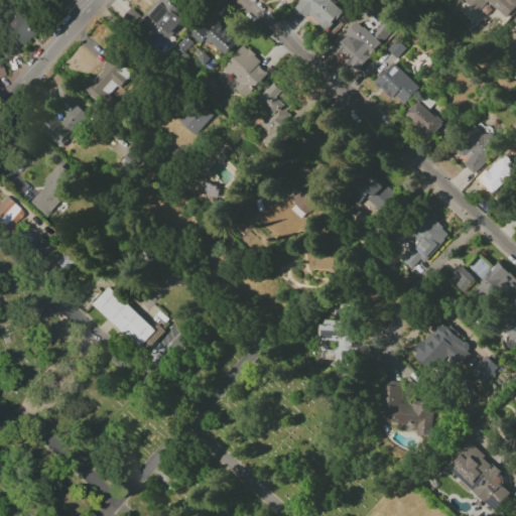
[(163,41),(187,16),(170,0),(156,0),(139,18),(163,41)]
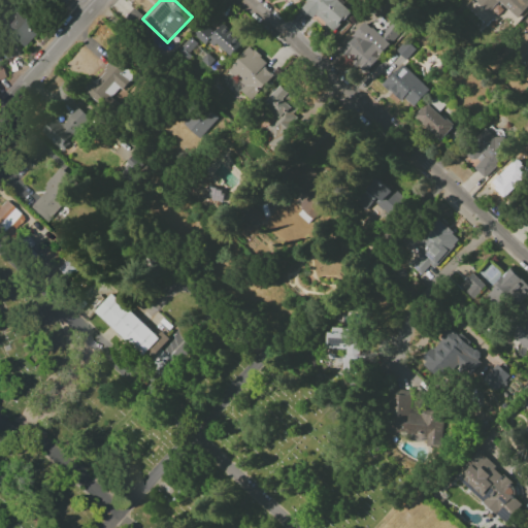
[(308,0),(301,8),(312,19),(316,15),(333,31),(352,11),(338,0),(308,0)]
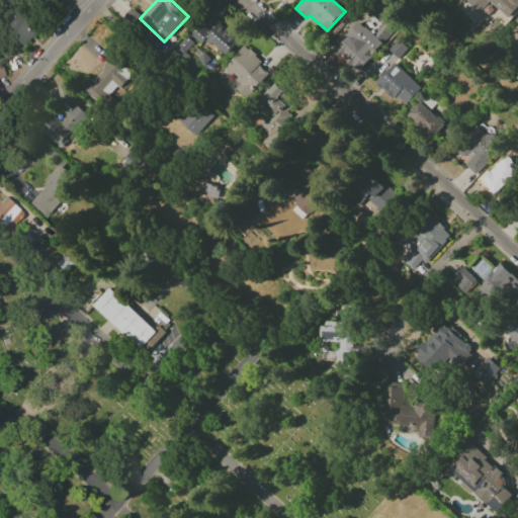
[(517,0),(465,0),(464,1),(478,13),(489,2),(507,19),(517,6),(517,0)]
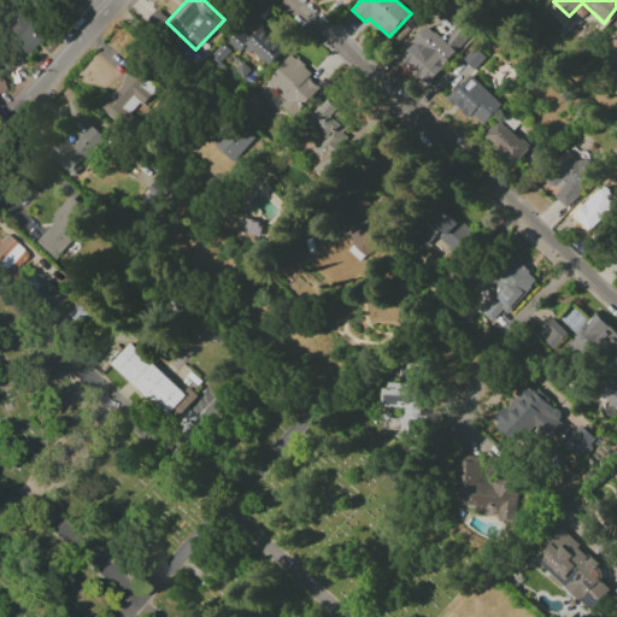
[(28,54),(47,35),(23,12),(4,31),(28,54)]
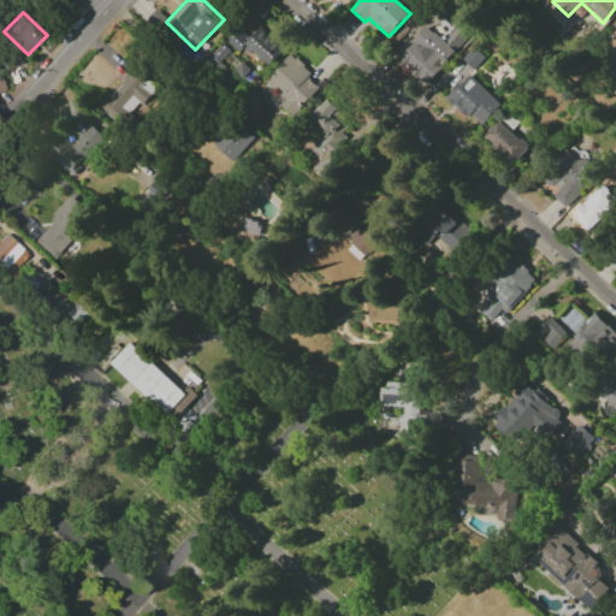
[(237,53),(244,45),(267,66),(282,51),(248,18),(226,42),(237,53)]
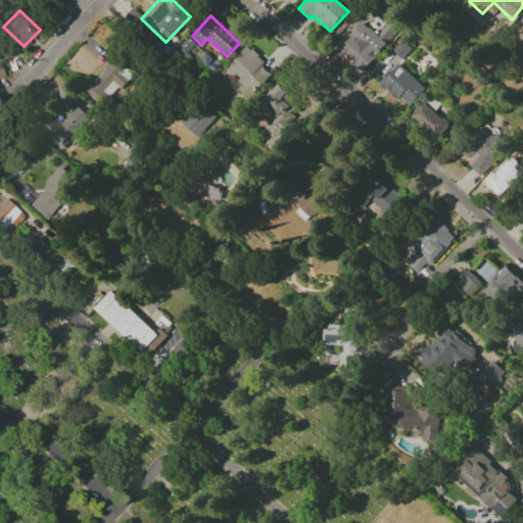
[(411,49),(401,40),(391,50),(400,59),(411,49)]
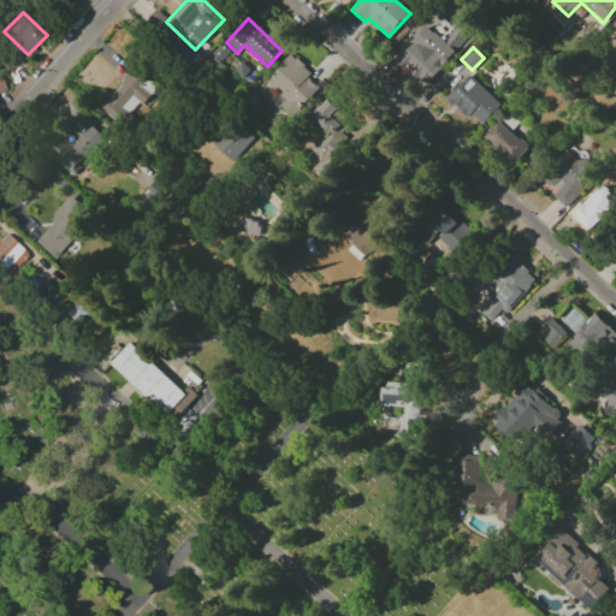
[(320,86),(289,55),(264,83),(283,100),(279,105),(291,117),(320,86)]
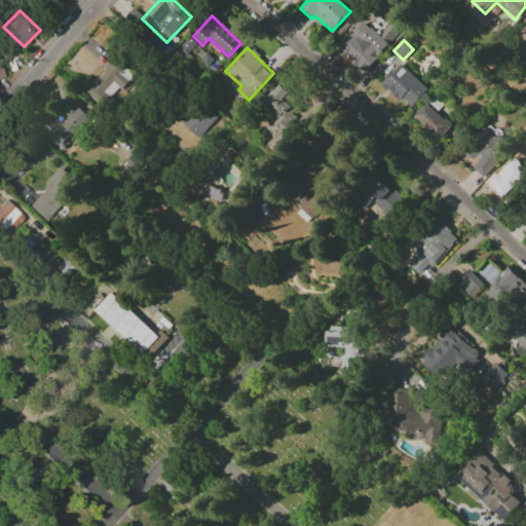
[(83,90),(102,108),(130,77),(112,60),(83,90)]
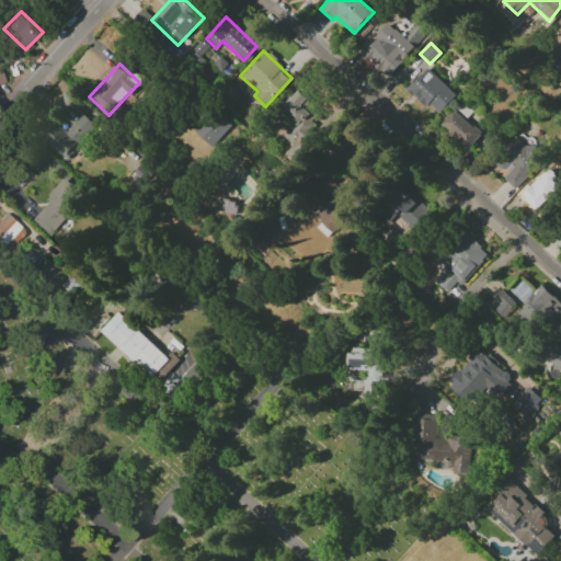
[(407,89),(436,116),(456,95),(426,68),(407,89)]
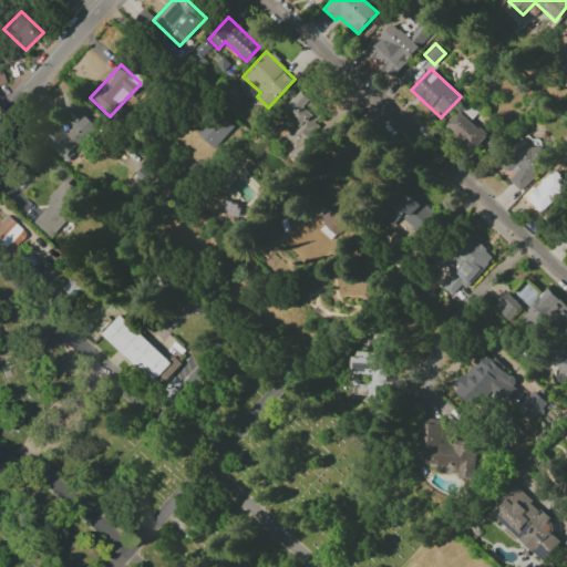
[(322,113),(299,93),(282,112),(295,122),(281,138),(294,148),(289,155),(297,162),(325,129),(316,121),(322,113)]
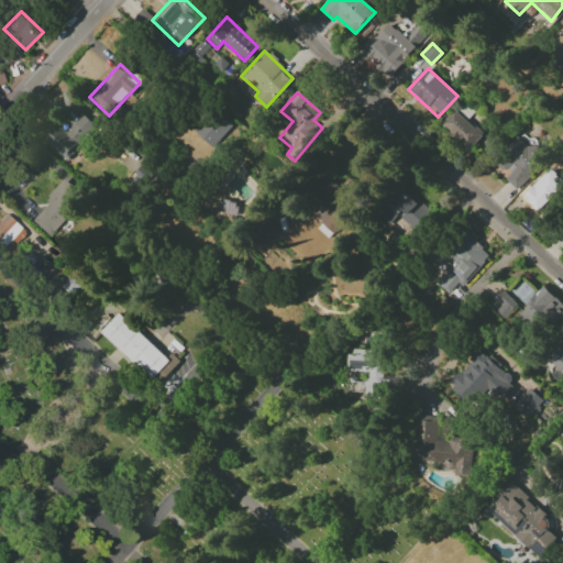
[(213,148),(232,125),(213,109),(194,133),(213,148)]
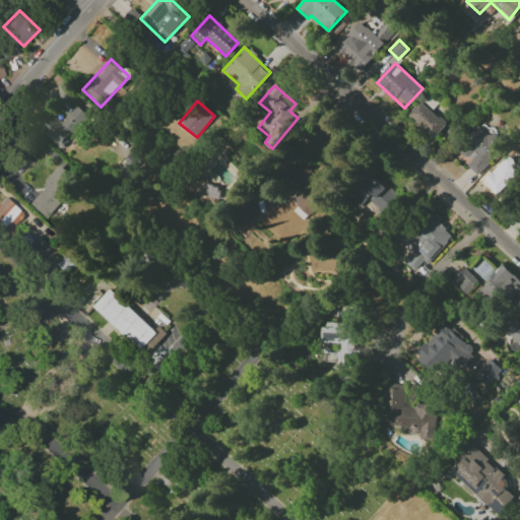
[(406,115),(432,139),(445,125),(419,101),(406,115)]
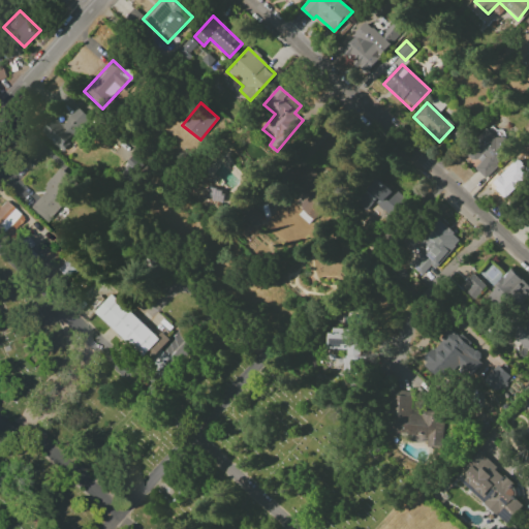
[(61,125),(53,118),(40,132),(63,152),(91,119),(76,106),(61,125)]
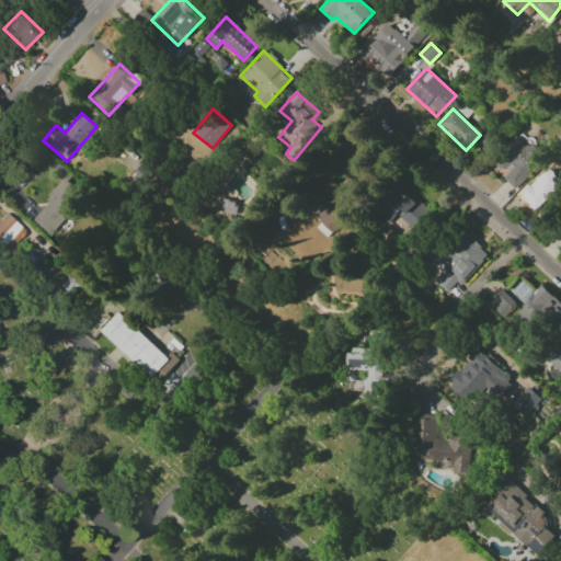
[(503,179),(514,189),(545,157),(521,133),(493,161),(507,174),(503,179)]
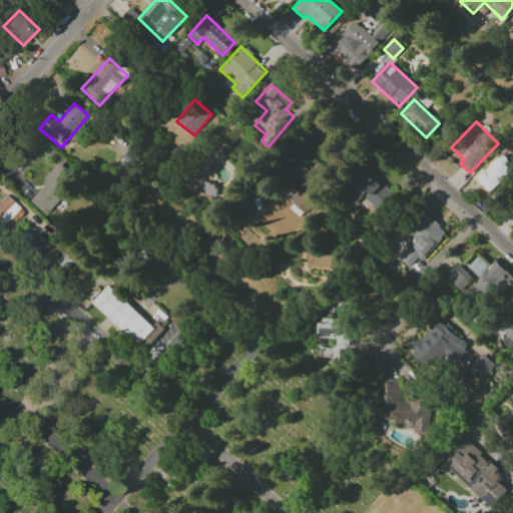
[(489,194),(512,167),(498,153),(474,179),(489,194)]
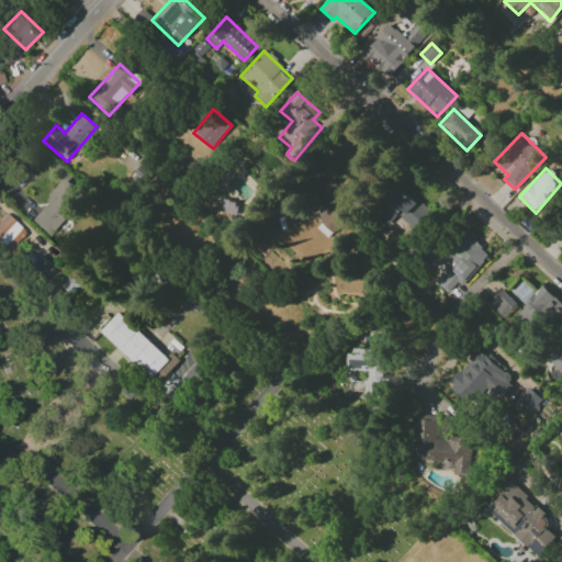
[(228,186),(245,200),(251,192),(236,178),(228,186)]
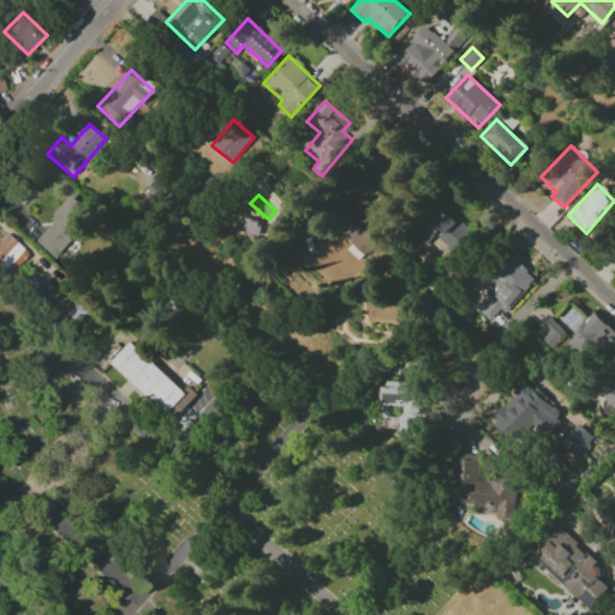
[(52,257),(90,215),(71,198),(33,239),(52,257)]
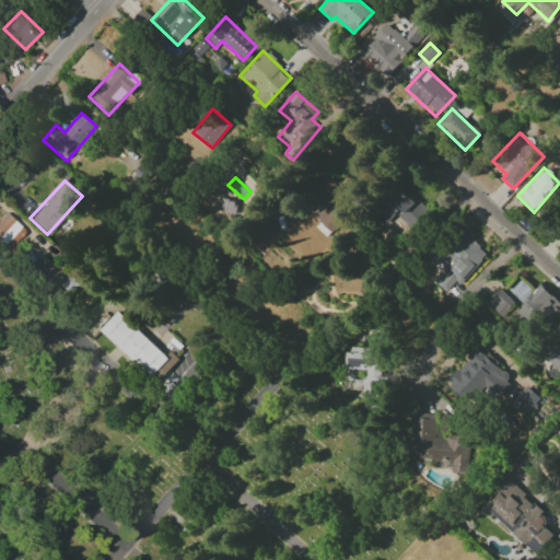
[(375,214),(386,224),(396,214),(413,230),(428,213),(399,187),(375,214)]
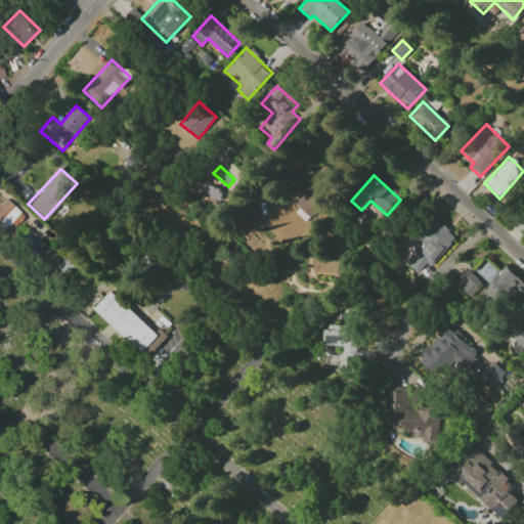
[(329,207),(316,192),(299,207),(311,221),(329,207)]
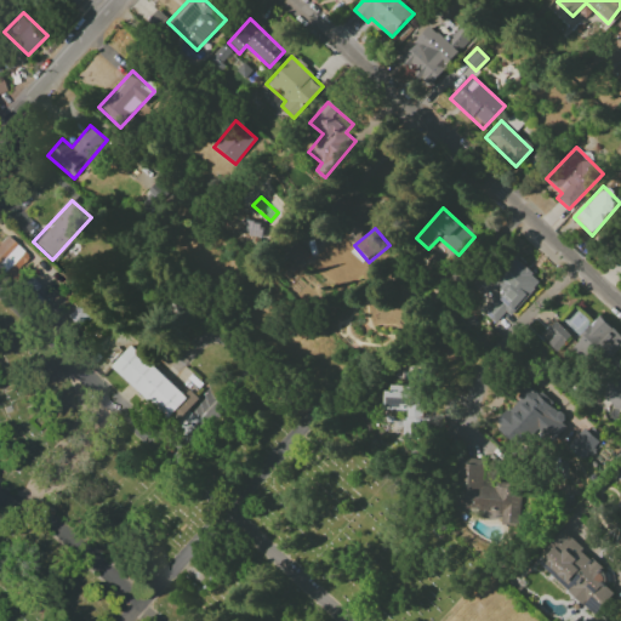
[(0,271),(10,280),(29,260),(3,235),(0,238),(0,271)]
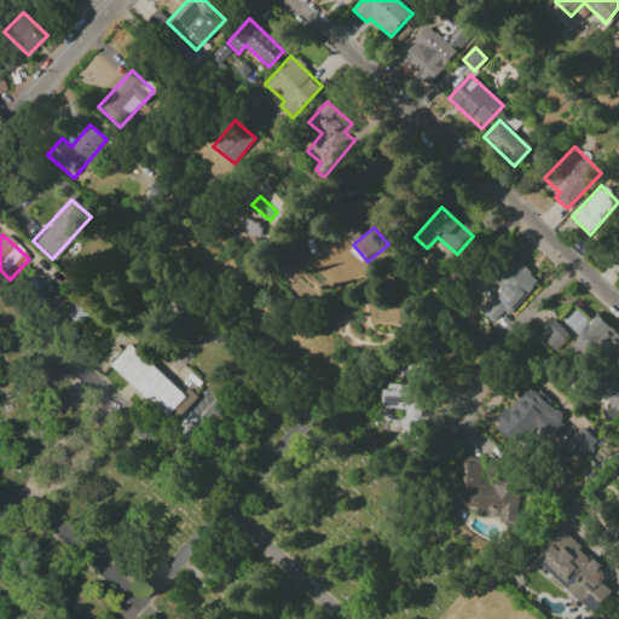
[(281,248),(295,265),(307,254),(293,237),(281,248)]
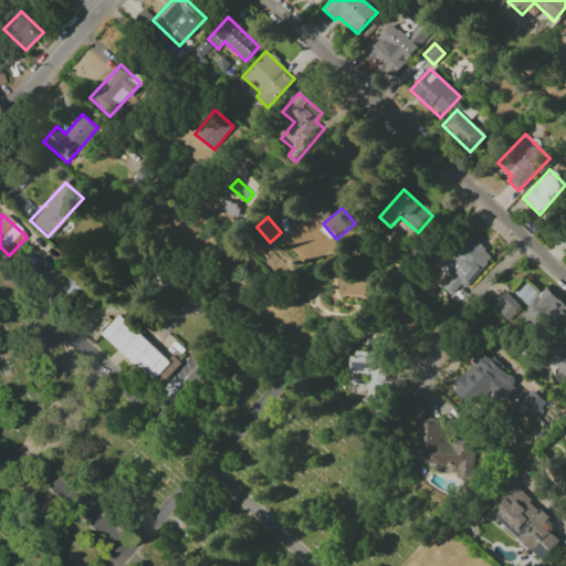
[(452,266),(438,283),(451,296),(461,285),(464,289),(493,258),(470,236),(446,261),(452,266)]
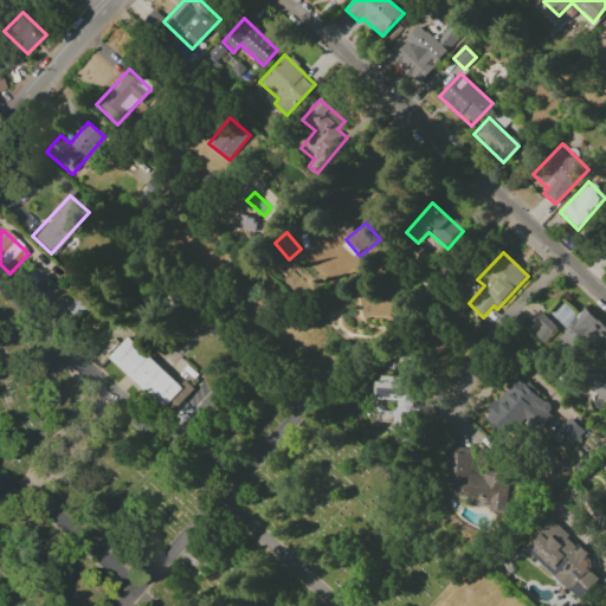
[(556,335),(575,356),(584,349),(590,355),(605,339),(605,329),(587,309),(556,335)]
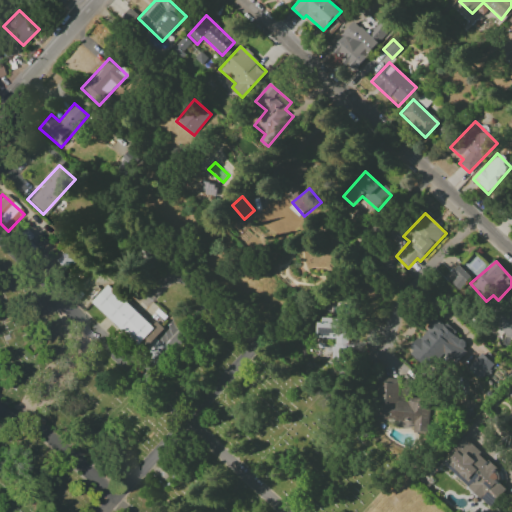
[(470,277),(457,265),(447,275),(460,287),(470,277)]
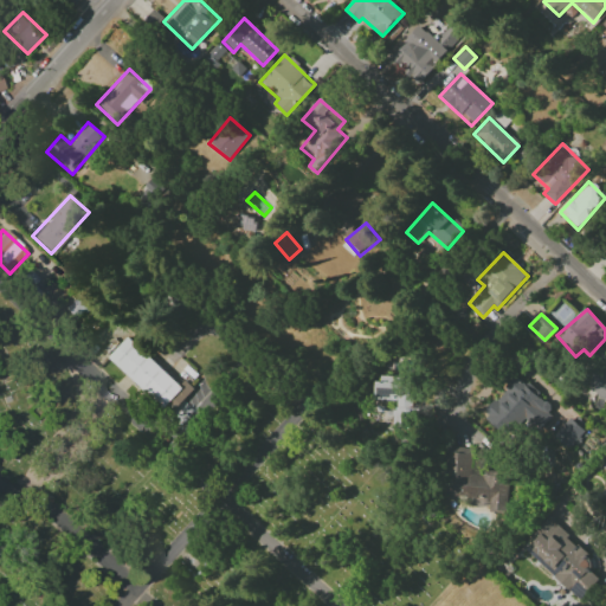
[(110,358),(129,337),(181,388),(162,408),(110,358)]
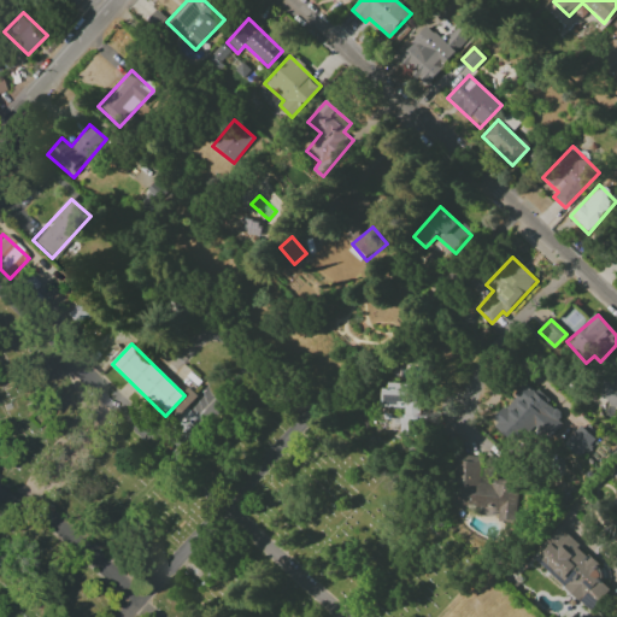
[(616,366),(595,391),(616,411),(616,366)]
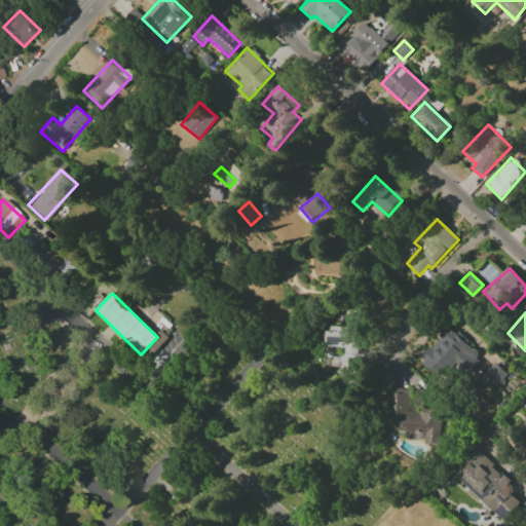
[(439,379),(450,365),(465,376),(482,354),(446,327),(418,363),(439,379)]
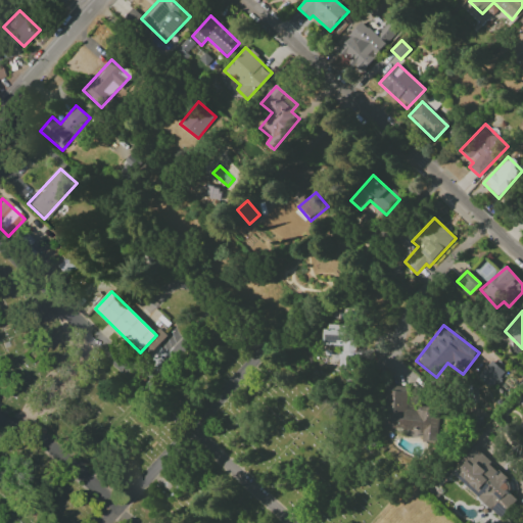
[(324,345),(342,345),(341,367),(357,367),(358,327),(324,326),(324,345)]
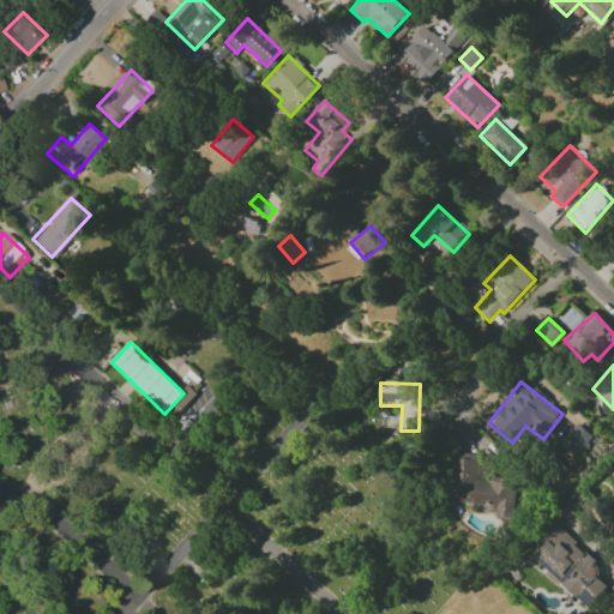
[(591,437),(577,423),(560,441),(575,455),(591,437)]
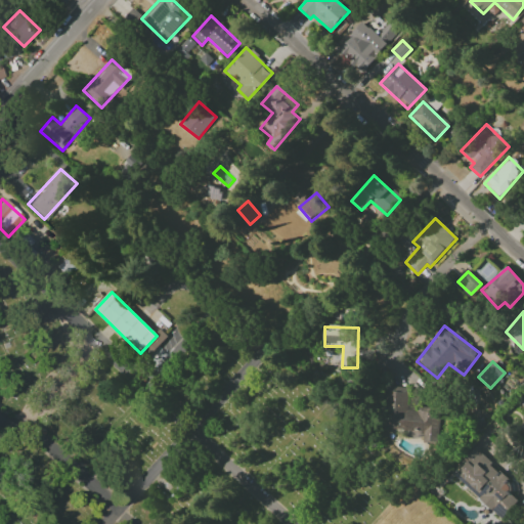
[(438,442),(439,408),(418,407),(418,410),(406,410),(407,387),(385,387),(383,429),(418,430),(418,441),(438,442)]
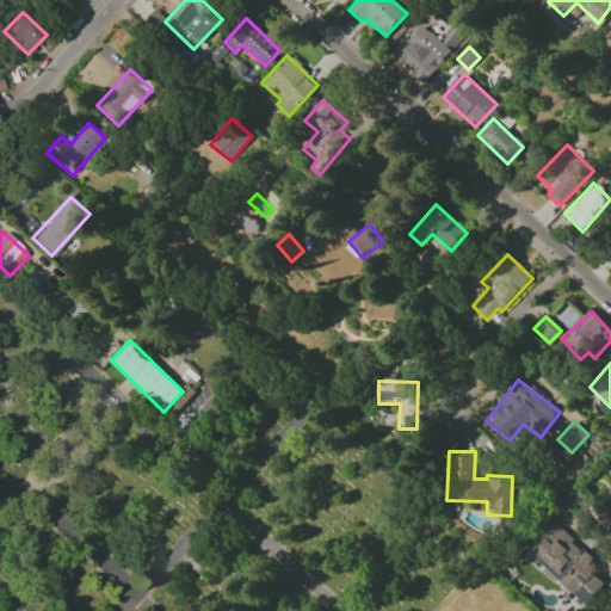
[(538,563),(582,605),(604,584),(588,569),(596,562),(555,523),(530,549),(542,560),(538,563)]
